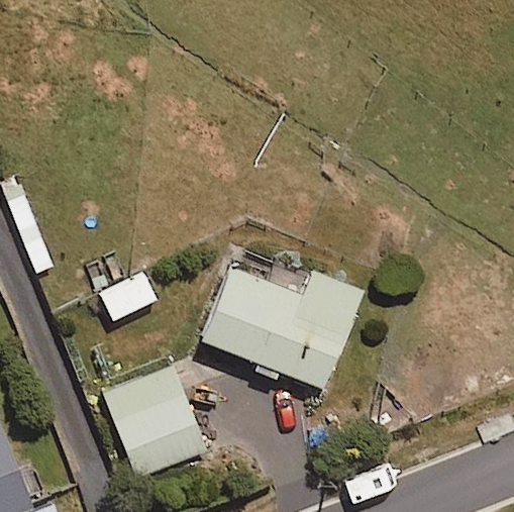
[(54,268),(18,182),(1,188),(36,275),(54,268)]
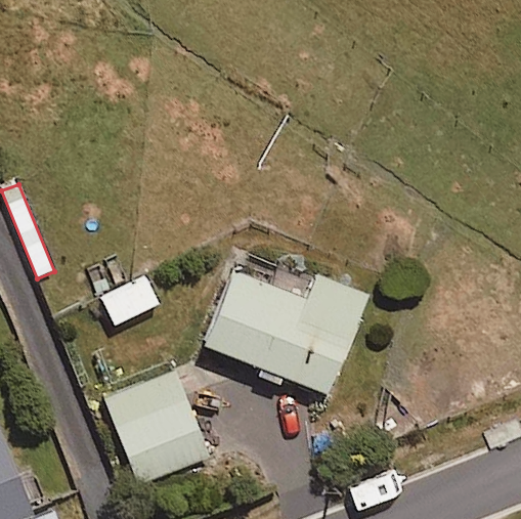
[(256,377),(278,386),(283,376),(324,393),(365,294),(315,273),(304,300),(230,270),(201,343),(259,366),(256,377)]
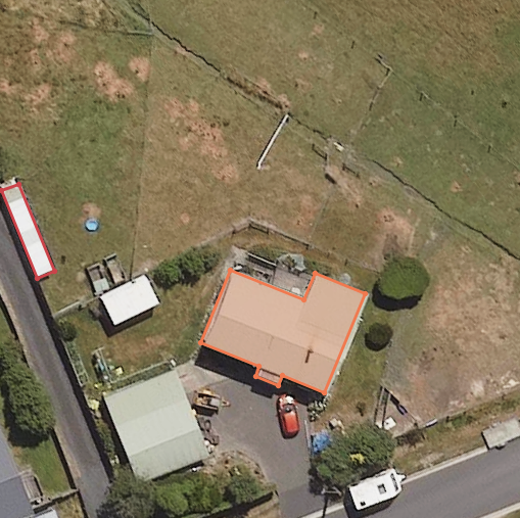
[(113,325),(157,303),(145,279),(101,299),(113,325)]
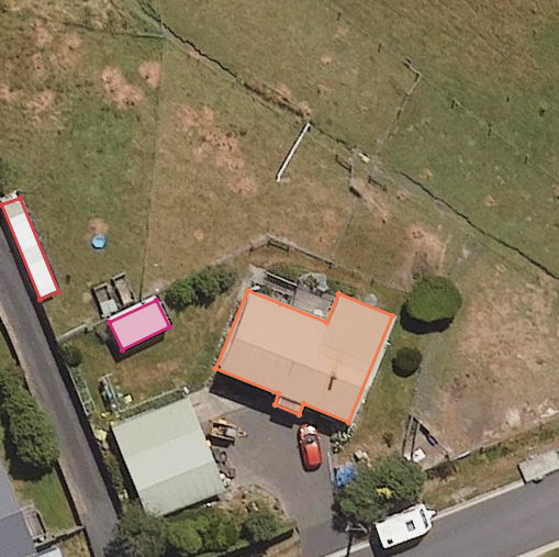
[(148,520),(222,492),(188,401),(114,430),(148,520)]
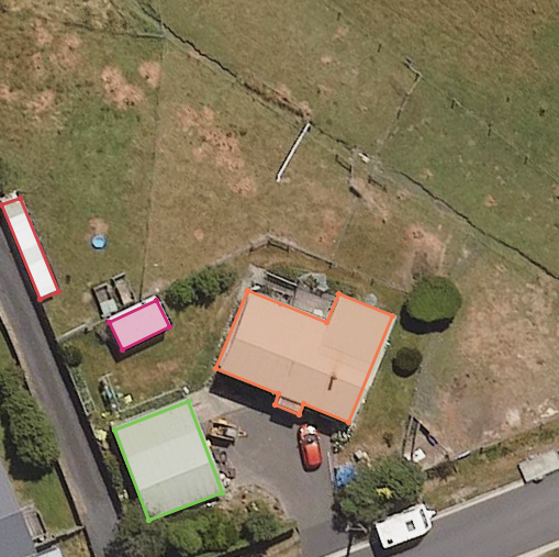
[(26,556),(33,554),(0,470),(0,556),(26,556)]
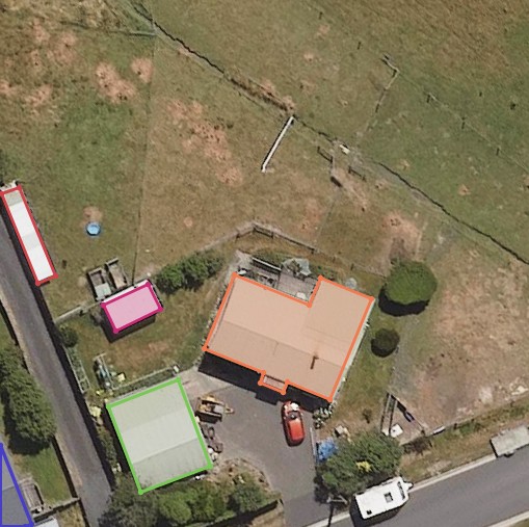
All buildings are outlined.
